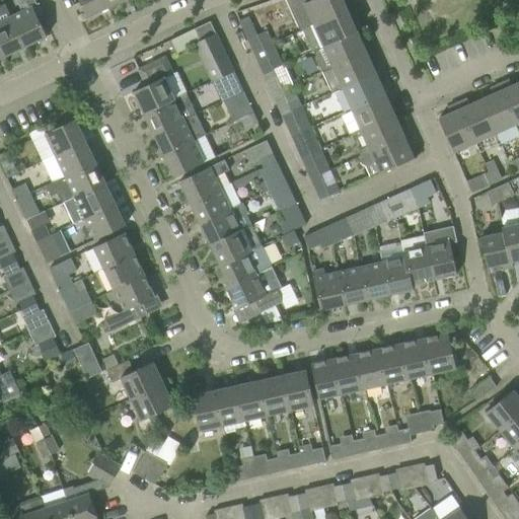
[(46,36),(36,17),(42,15),(33,0),(19,0),(16,1),(21,12),(10,17),(24,47),(46,36)]
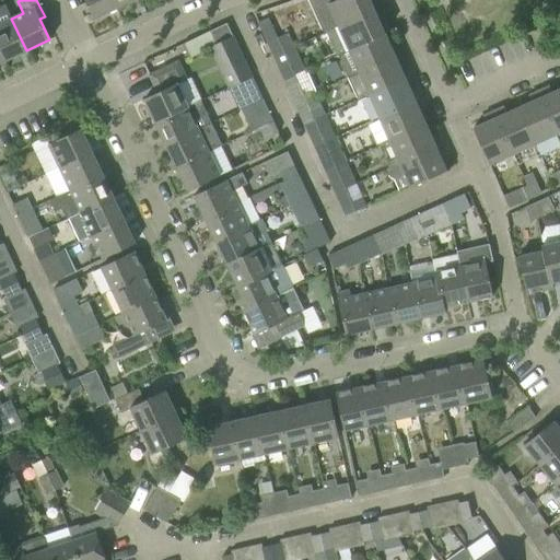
[(117,8),(113,0),(84,0),(93,19),(117,8)]
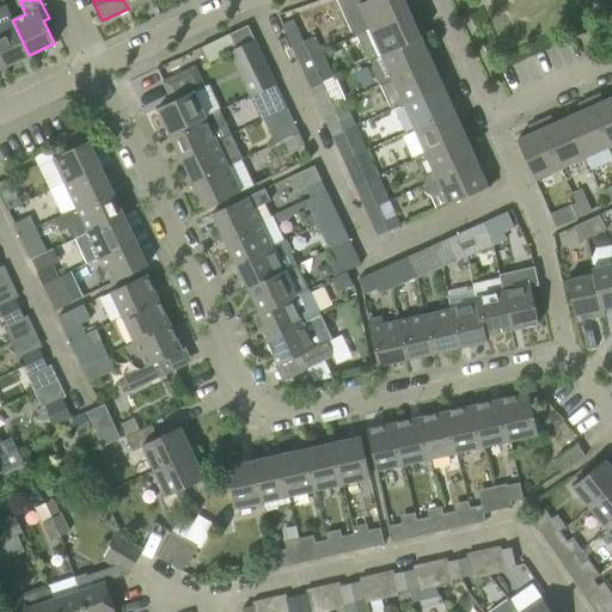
[(367,0),(357,5),(368,26),(369,30),(415,10),(410,0),(405,0),(403,1),(403,0),(367,0)]
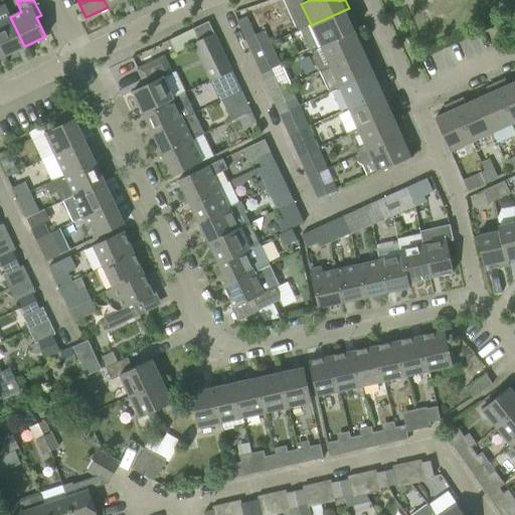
[(4,4),(0,6),(0,49),(3,56),(24,46),(18,33),(10,17),(4,4)]
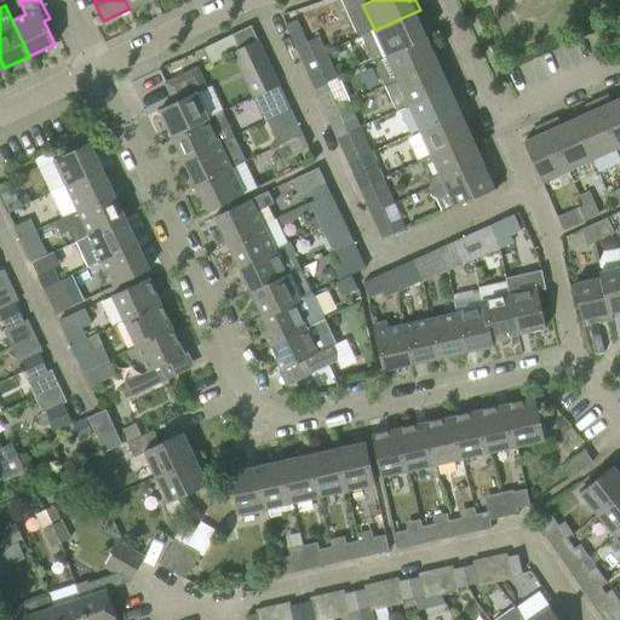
[(426,21),(420,10),(374,30),(362,35),(374,61),(375,61),(425,38),(419,24),(426,21)]
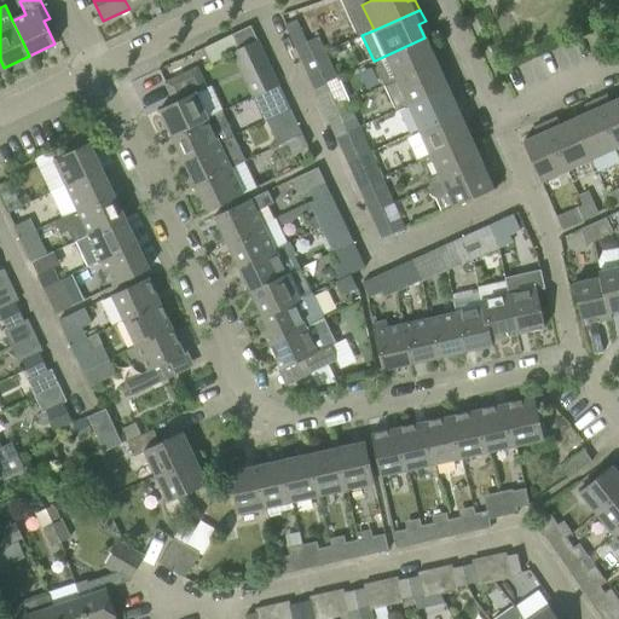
[(306,42),(296,19),(284,24),(294,47),(306,42)]
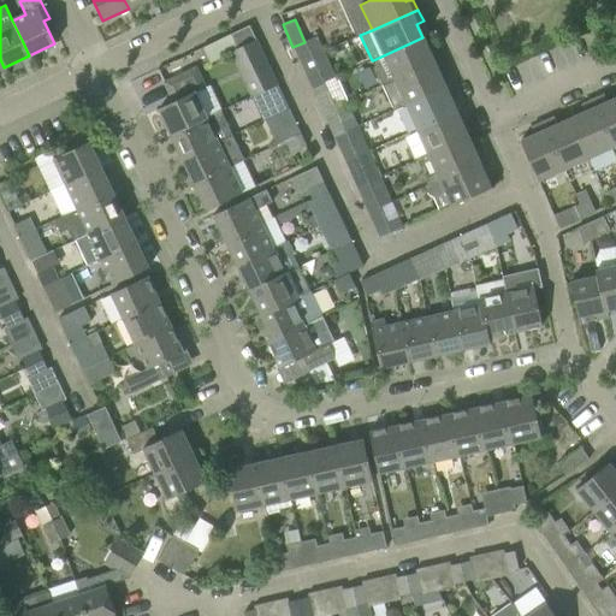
[(237,49),(256,41),(249,27),(230,35),(220,40),(202,48),(209,63),(230,53),(237,49)]
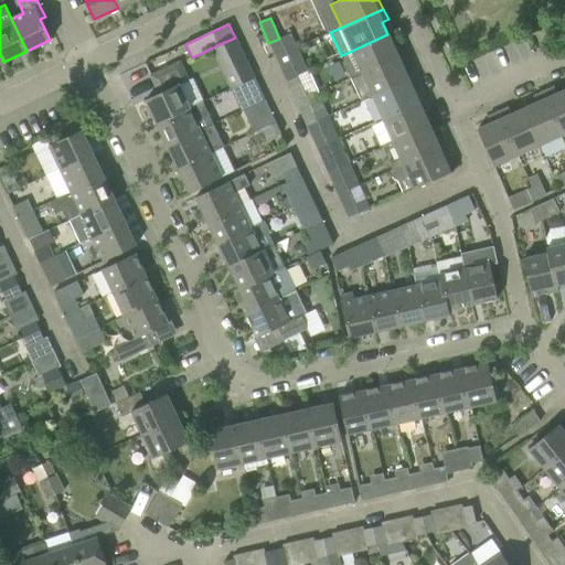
[(362,74),(404,54),(400,44),(393,46),(387,34),(342,55),(344,62),(343,64),(349,75),(351,75),(352,78),(362,74)]
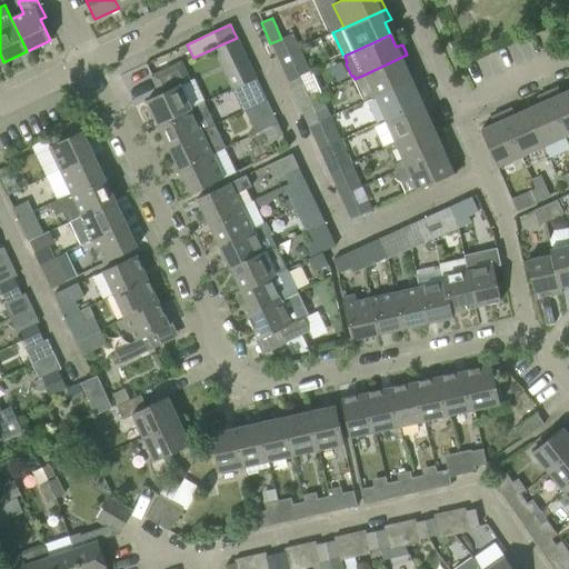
[(251,68),(245,55),(231,60),(237,71),(242,83),(256,78),(253,75),(251,68)]
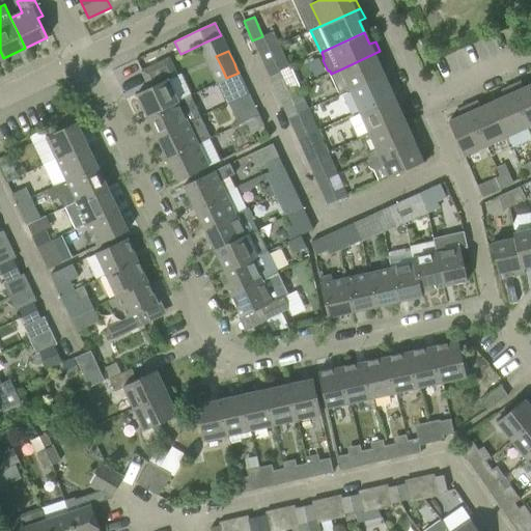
[(384,61),(380,51),(340,70),(331,74),(328,75),(337,95),(350,90),(384,76),(379,63),(384,61)]
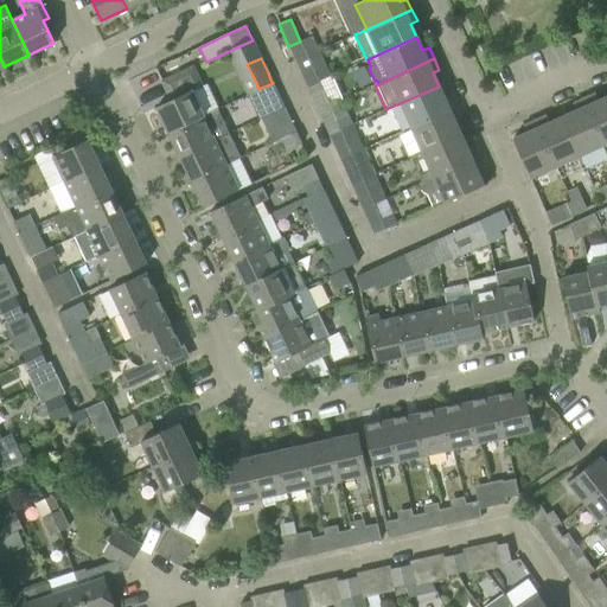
[(155,108),(167,133),(203,116),(191,93),(203,87),(192,66),(160,82),(170,101),(155,108)]
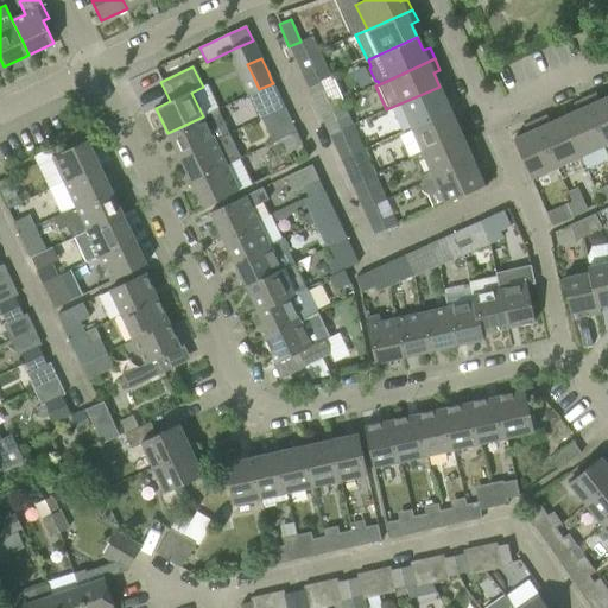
[(318,81),(315,71),(303,77),(308,87),(318,81)]
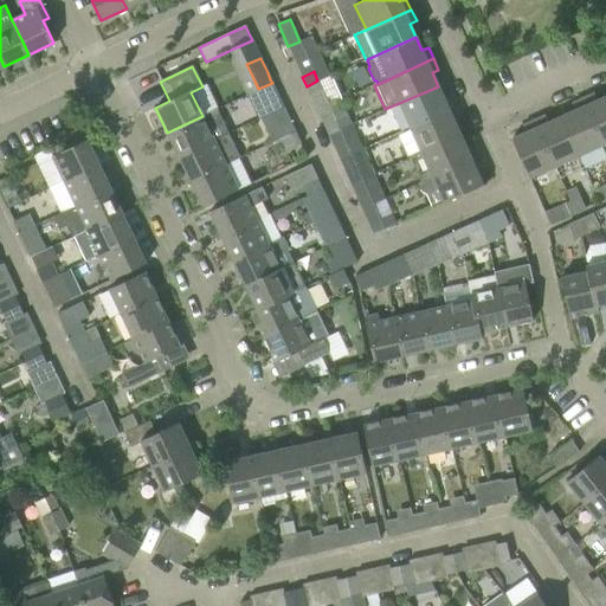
[(322,90),(317,81),(307,86),(310,96),(322,90)]
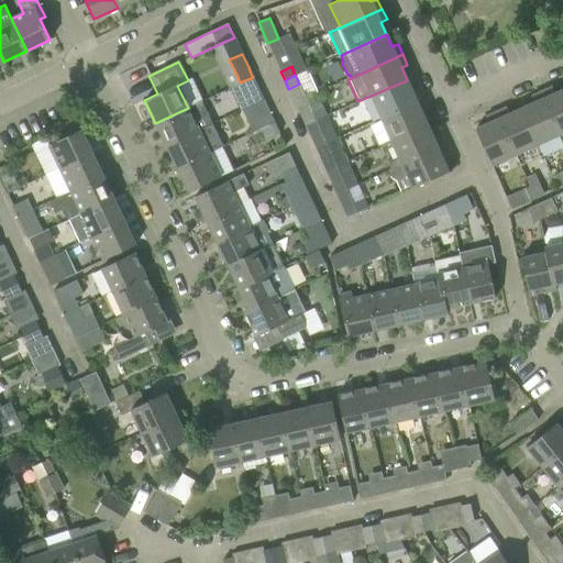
[(264,100),(258,89),(253,77),(240,83),(230,88),(240,111),(264,100)]
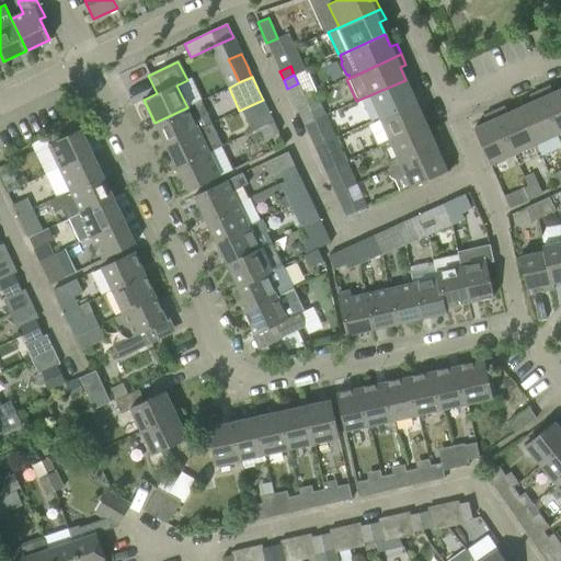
[(411,92),(405,80),(369,95),(380,118),(422,100),(418,89),(411,92)]
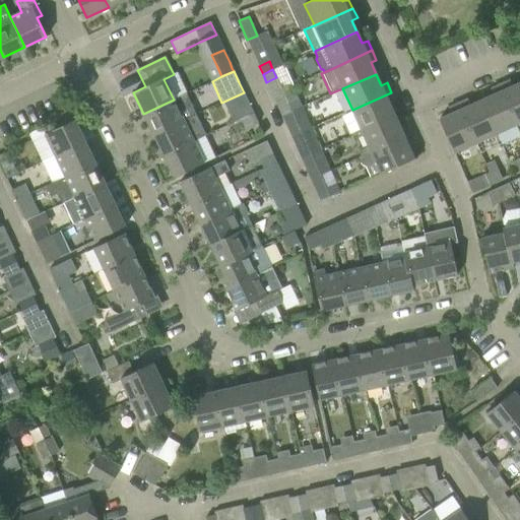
[(519,122),(519,82),(512,86),(510,80),(500,84),(518,124),(519,122)]
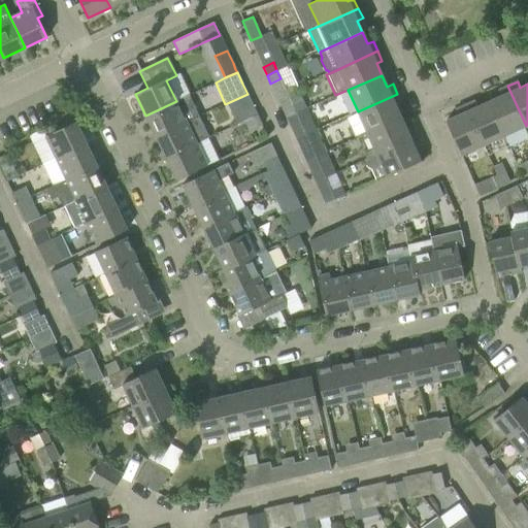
[(526,126),(507,86),(498,91),(500,96),(489,101),(504,135),(526,126)]
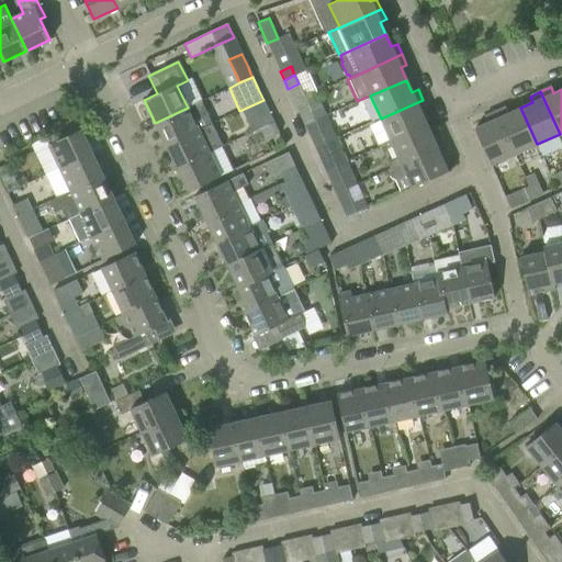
[(427,110),(423,100),(381,119),(391,142),(427,125),(420,113),(427,110)]
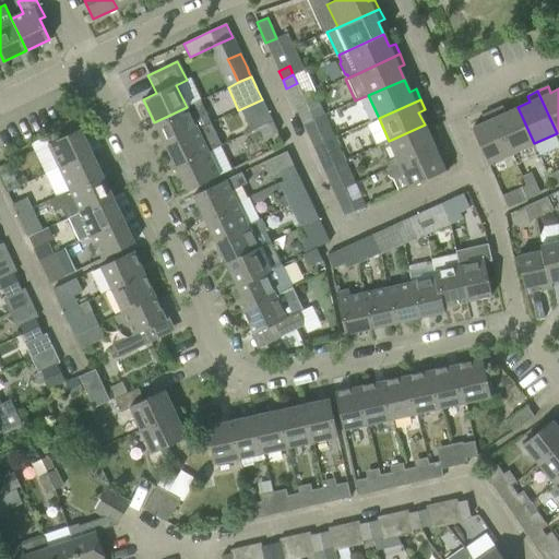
[(205,113),(200,100),(187,107),(154,122),(165,145),(198,130),(192,118),(205,113)]
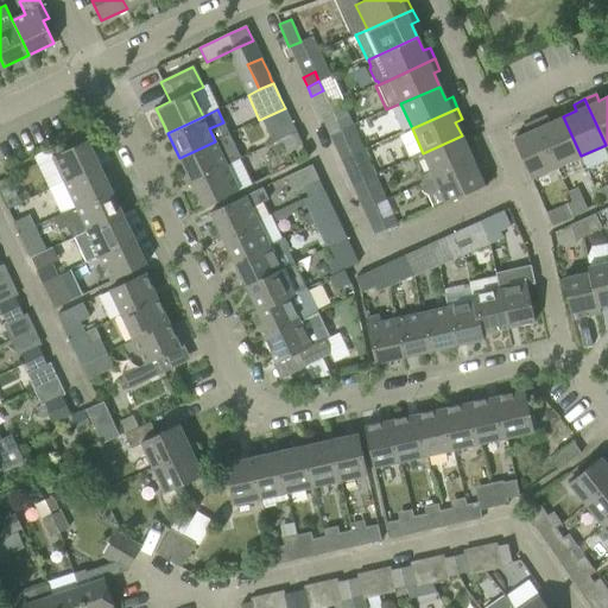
[(581,156),(563,116),(550,122),(546,116),(536,121),(556,168),(581,156)]
